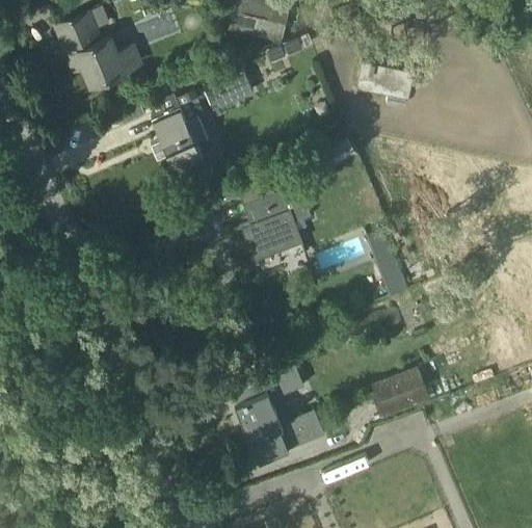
[(289,6),(260,0),(236,0),(229,34),(281,46),(289,6)]
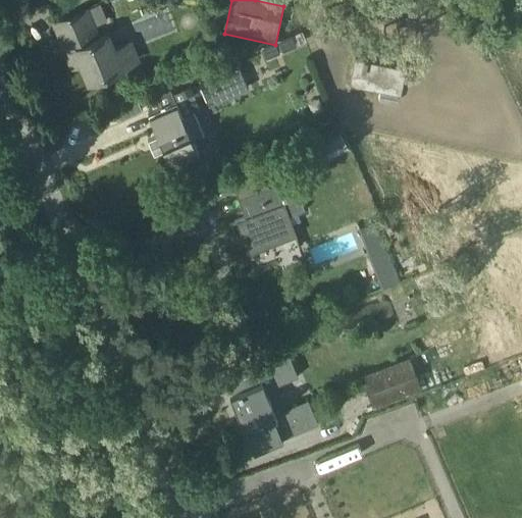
[(132,45),(113,51),(108,39),(97,43),(86,14),(54,27),(72,71),(82,67),(89,84),(140,65),(132,45)]
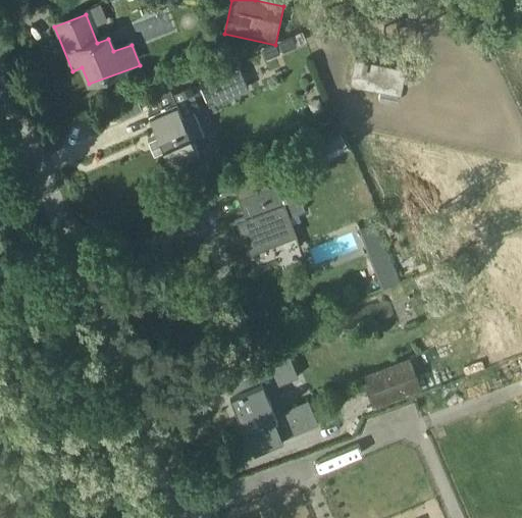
[(292,39),(275,45),(279,56),(296,50),(292,39)]
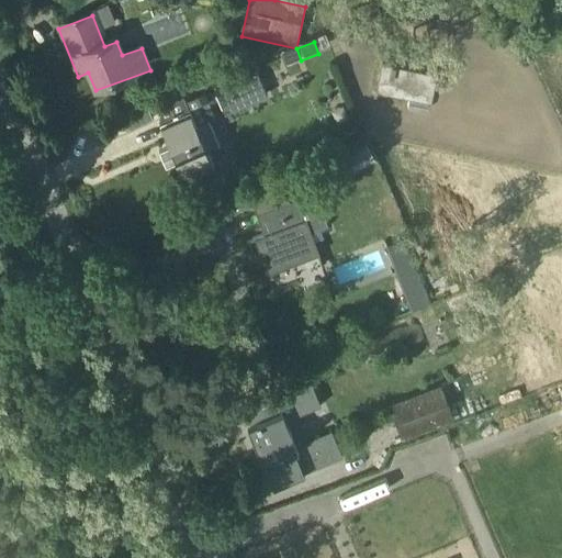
[(301,60),(296,48),(282,55),(288,68),(302,63),(301,60)]
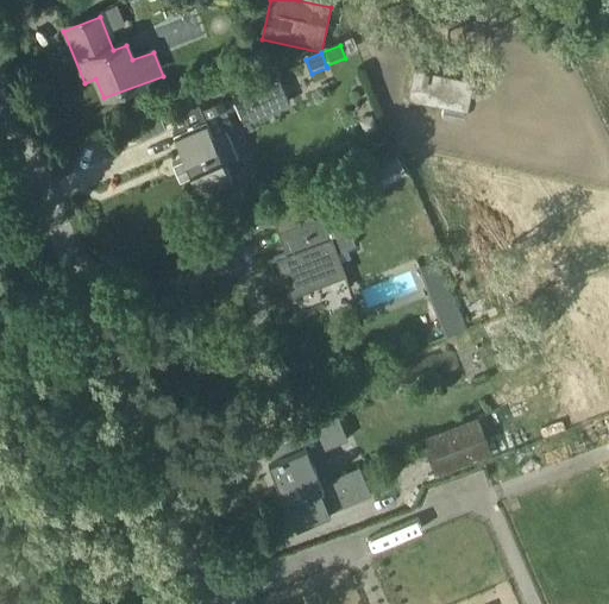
[(471,82),(416,71),(410,101),(444,108),(441,121),(464,125),(471,82)]
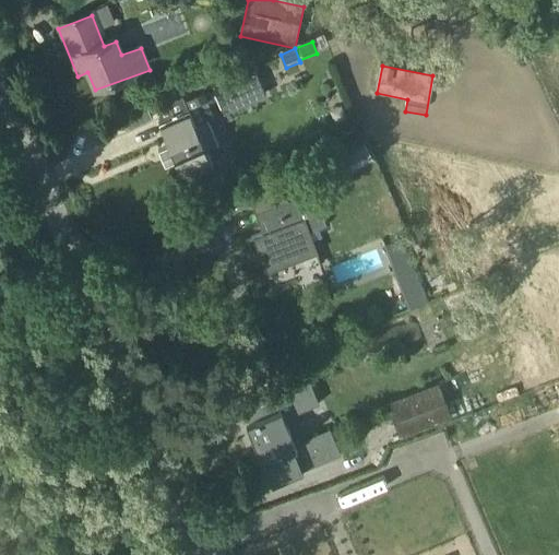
[(254,72),(213,91),(224,116),(266,97),(254,72)]
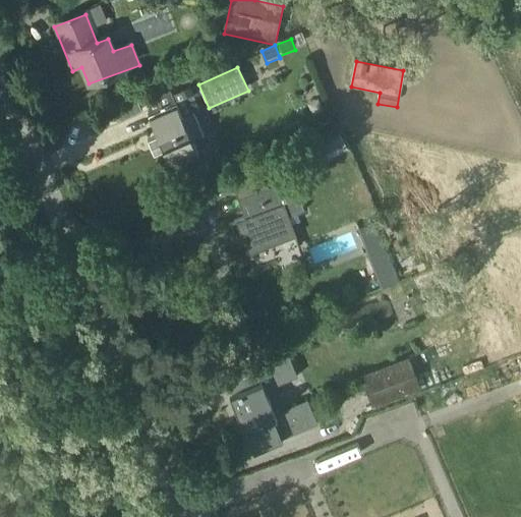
[(193,114),(182,119),(176,105),(148,117),(170,168),(178,165),(187,168),(190,160),(198,157),(192,142),(204,138),(193,114)]
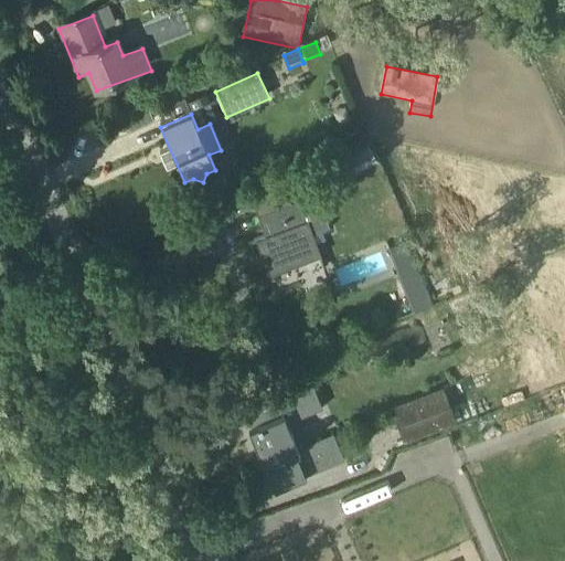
[(347,173),(360,166),(353,152),(340,159),(347,173)]
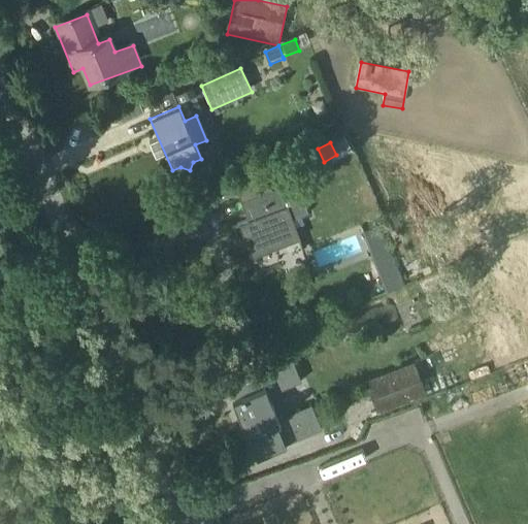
[(309,217),(297,183),(241,204),(249,224),(239,227),(252,260),(300,241),(294,223),(309,217)]
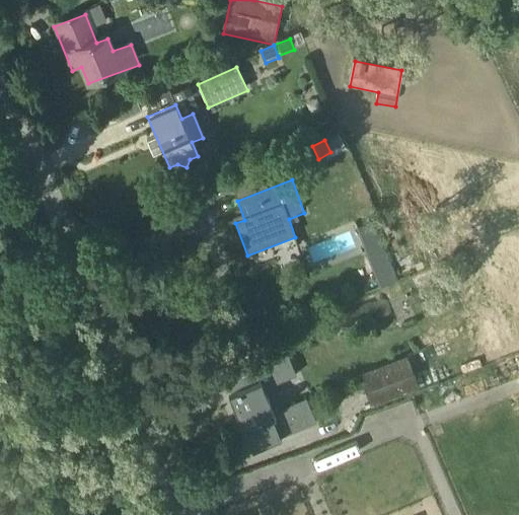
[(387,251),(383,253),(371,220),(368,221),(364,213),(353,217),(381,291),(399,284),(387,251)]
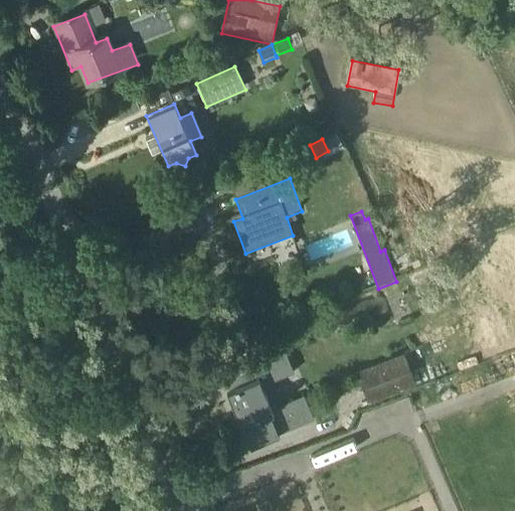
[(315,419),(305,398),(275,411),(264,388),(295,375),(286,355),(254,368),(252,364),(223,376),(234,401),(230,403),(241,429),(242,429),(250,447),(315,419)]
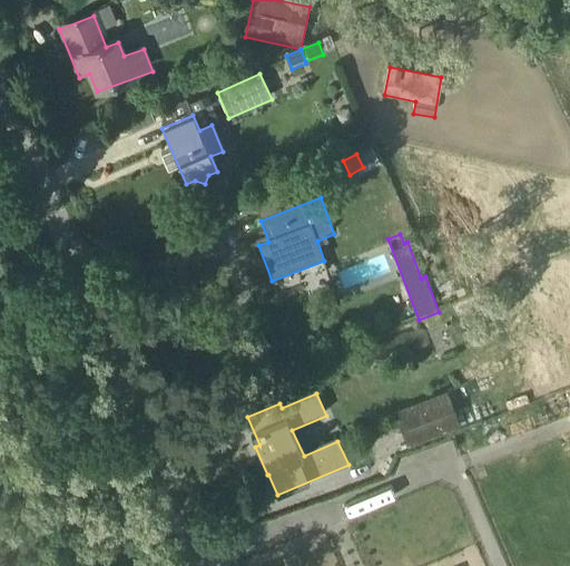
[(461,428),(448,393),(394,415),(406,448),(461,428)]
